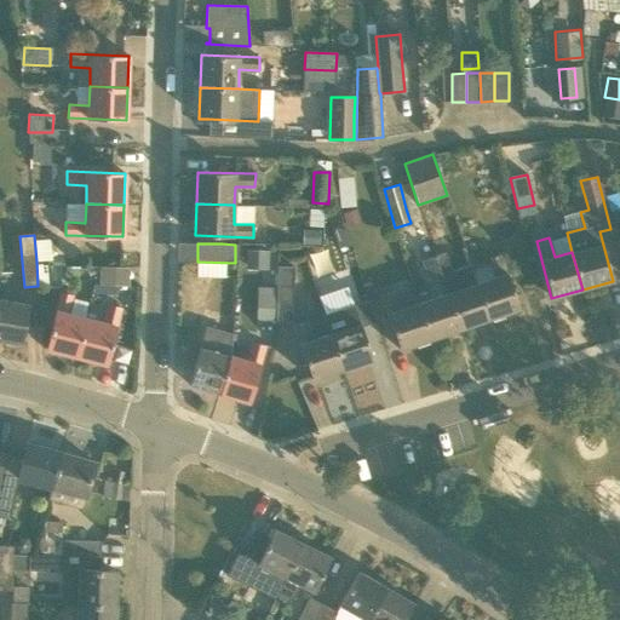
[(447,252),(435,256),(441,275),(453,270),(447,252)]
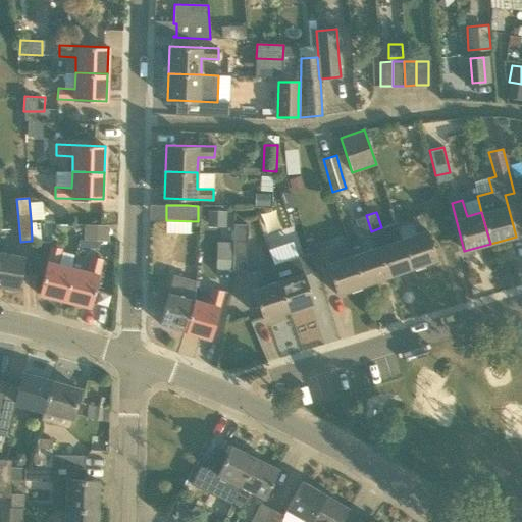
[(402,239),(412,268),(437,260),(421,214),(411,217),(416,233),(402,239)]
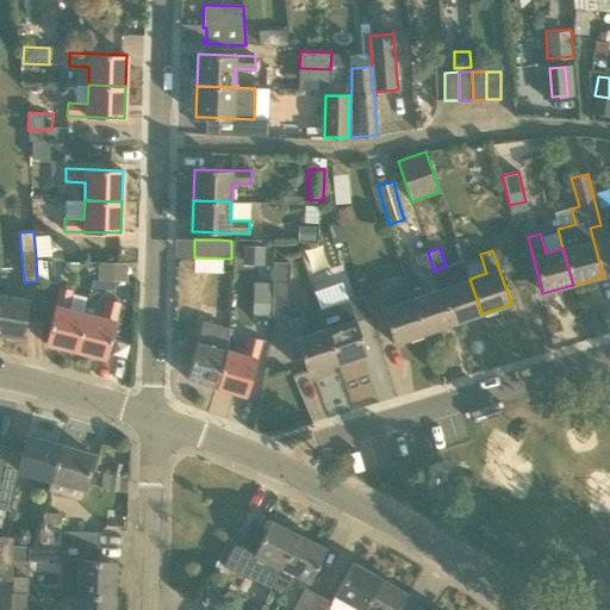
[(422,274),(434,271),(428,251),(416,255),(422,274)]
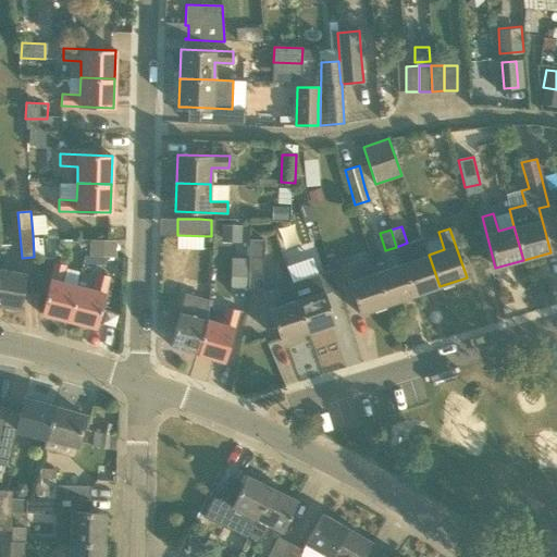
[(87,238),(88,263),(115,261),(113,237),(87,238)]
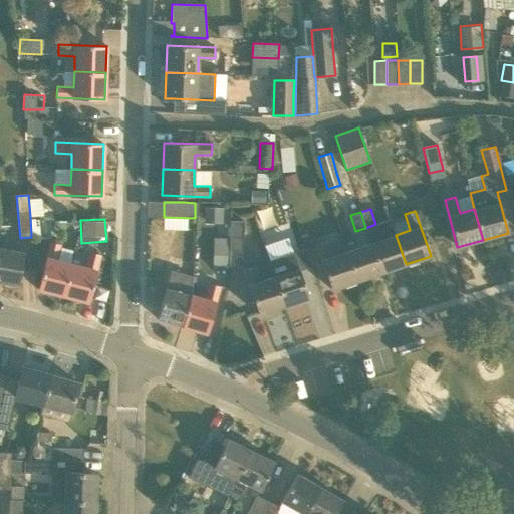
[(229,266),(241,266),(243,222),(230,221),(229,266)]
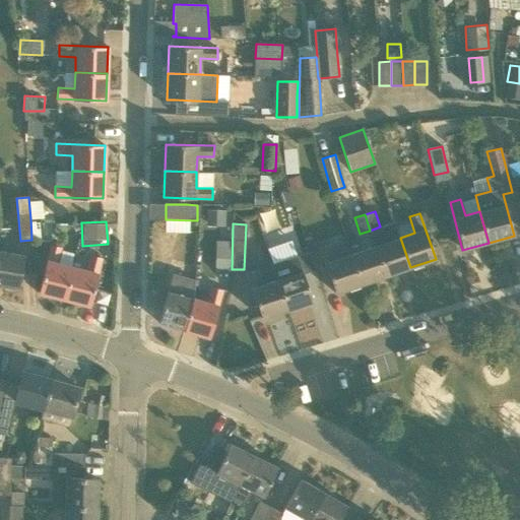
[(400,238),(376,246),(386,276),(410,267),(400,238)]
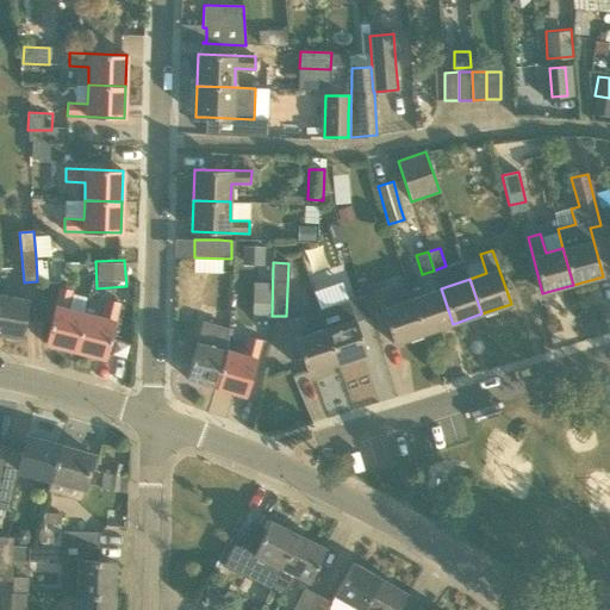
[(423,334),(411,299),(393,305),(387,286),(375,291),(393,344),(423,334)]
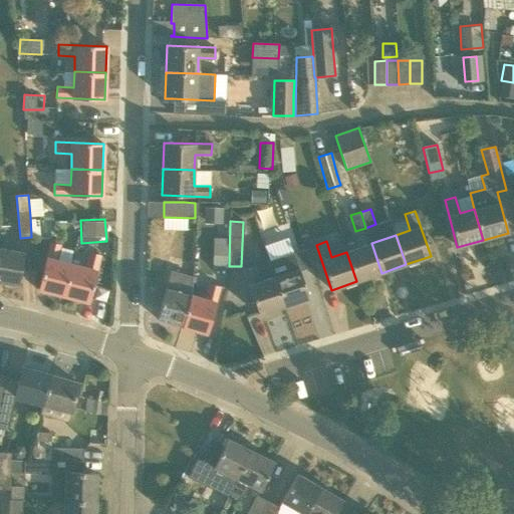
[(63,295),(71,264),(56,261),(60,245),(50,242),(38,288),(63,295)]
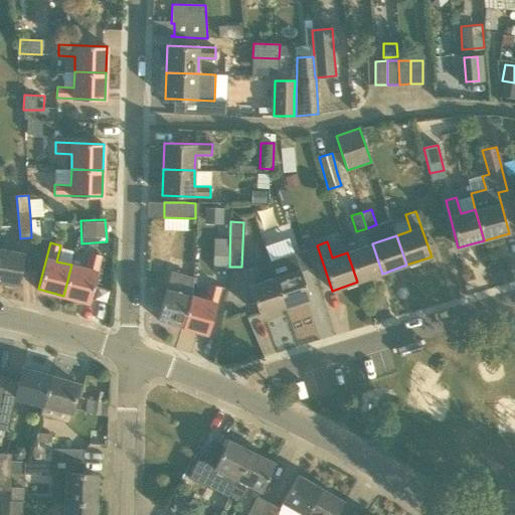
[(382,274),(372,243),(347,252),(357,282),(382,274)]
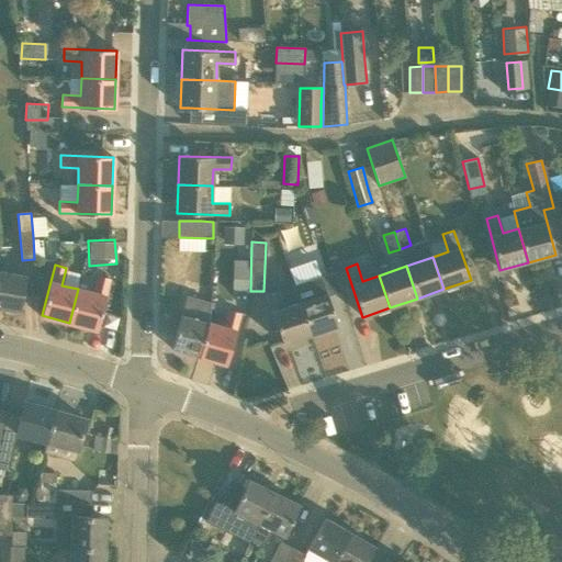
[(0,271),(0,306),(19,311),(25,276),(0,271)]
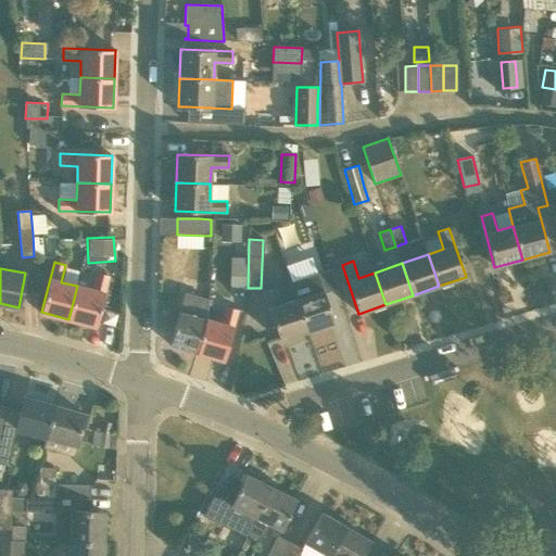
[(97,326),(101,305),(109,276),(98,273),(93,290),(77,286),(68,319),(97,326)]
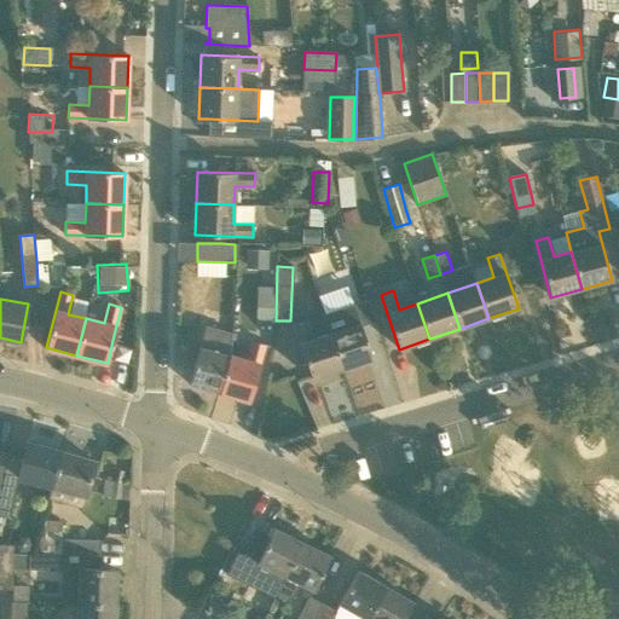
[(330,333),(342,369),(372,359),(353,304),(341,308),(347,327),(330,333)]
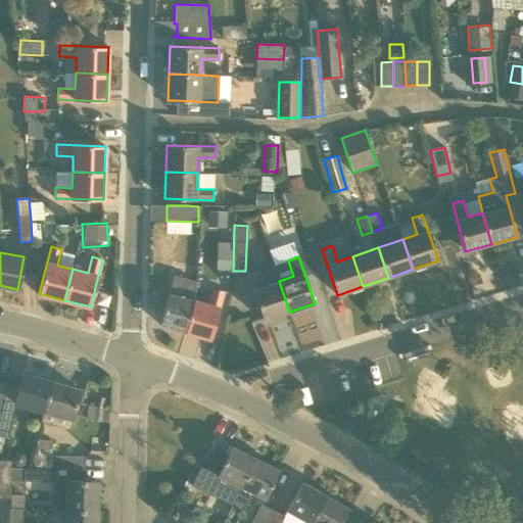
[(289,312),(279,281),(264,286),(258,271),(247,274),(264,321),(289,312)]
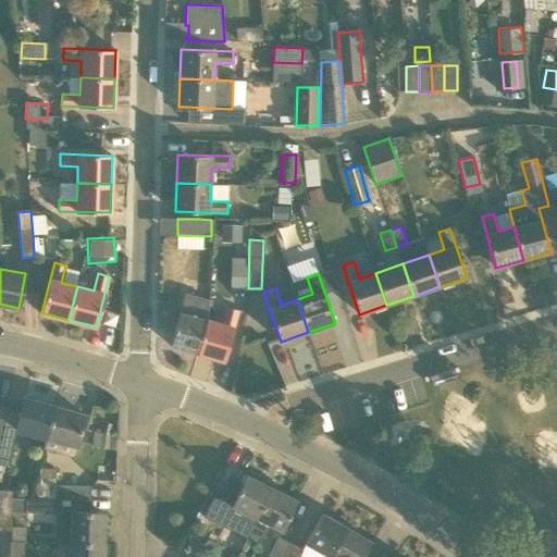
[(197,353),(207,320),(209,301),(184,295),(170,345),(197,353)]
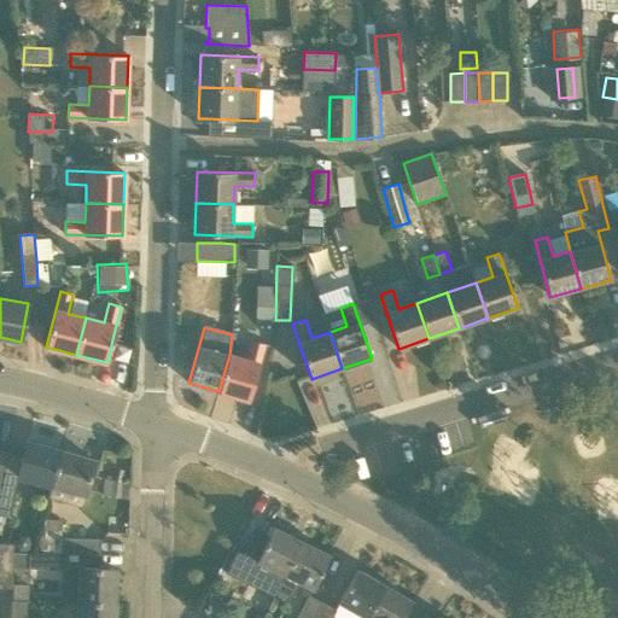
[(229,355),(219,391),(249,400),(264,344),(252,340),(246,360),(229,355)]
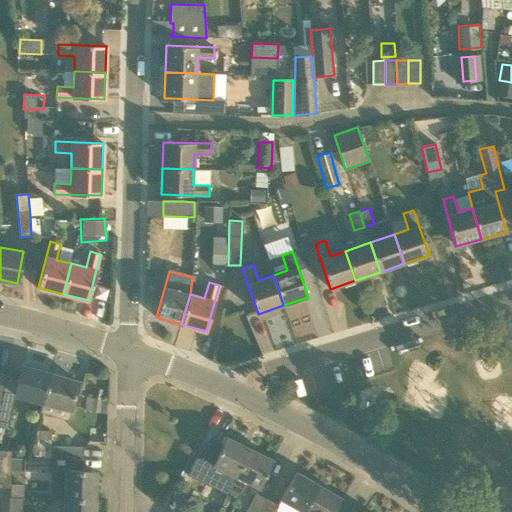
[(15,394),(42,402),(50,373),(49,374),(22,366),(19,378),(18,378),(17,379),(19,379),(15,394)]
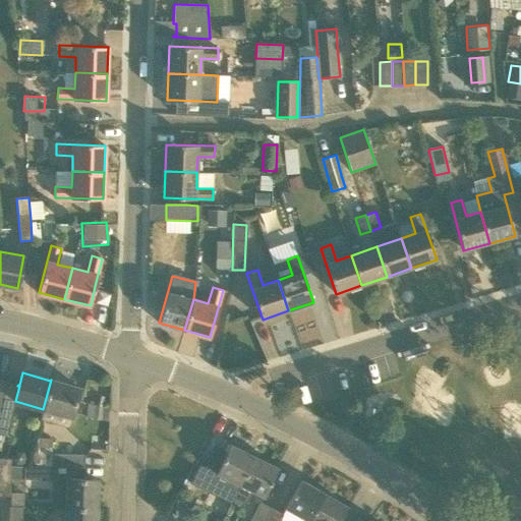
[(51,380),(43,409),(41,419),(69,427),(79,389),(52,381),(52,380),(51,380)]
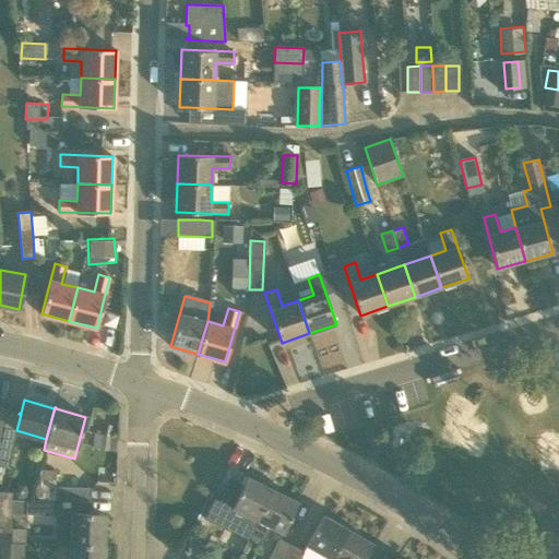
[(14,441),(1,439),(0,442),(0,465),(9,468),(14,441)]
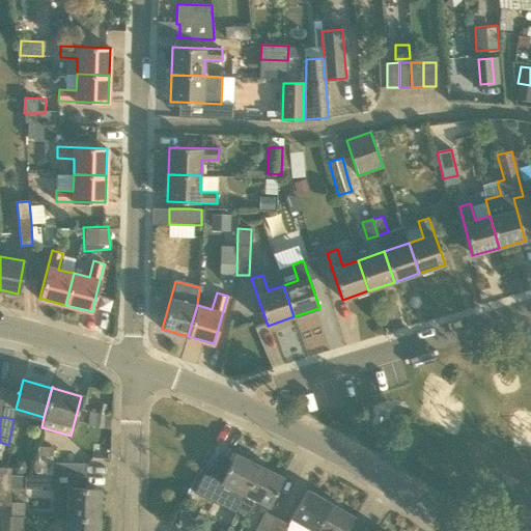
[(52,476),(52,463),(53,447),(38,446),(37,459),(35,459),(35,462),(34,462),(34,475),(52,476)]
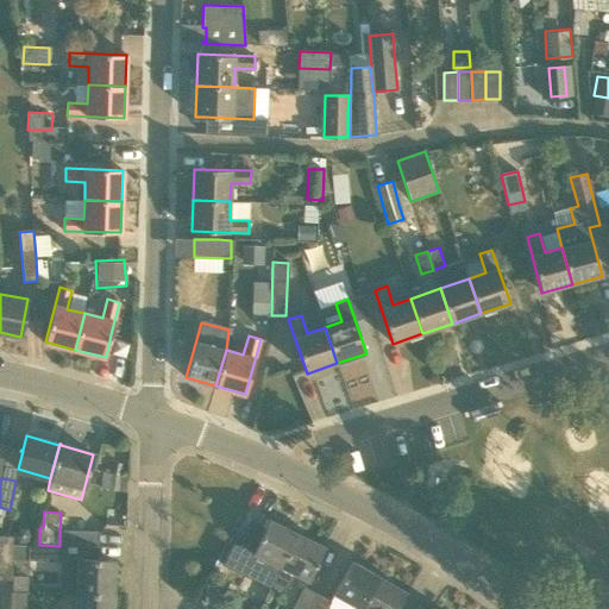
[(233,559),(248,566),(258,572),(256,578),(271,585),(297,533),(270,520),(265,529),(251,522),(233,559)]
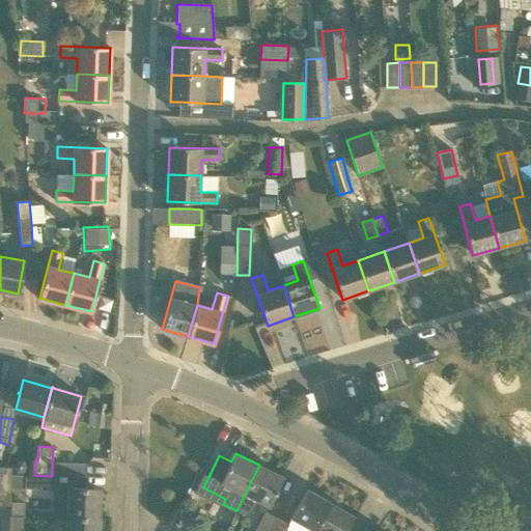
[(52,463),(52,476),(58,476),(85,477),(85,464),(52,463)]
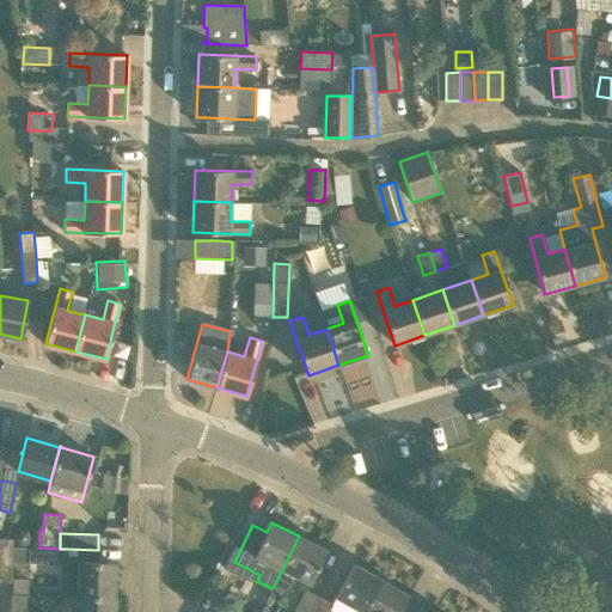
[(326,550),(299,536),(273,588),(282,593),(289,591),(295,577),(310,583),(326,550)]
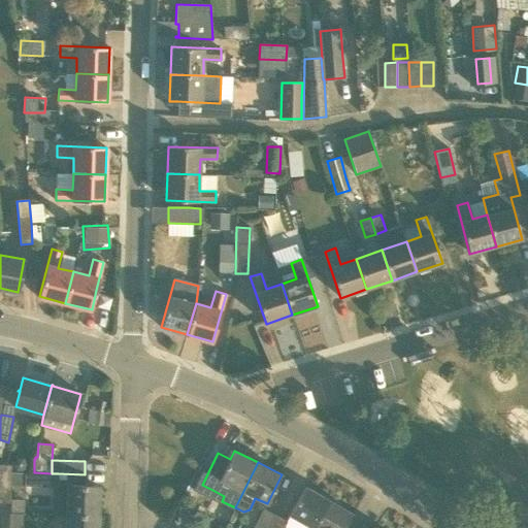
[(0,502),(10,502),(10,466),(0,465),(0,502)]
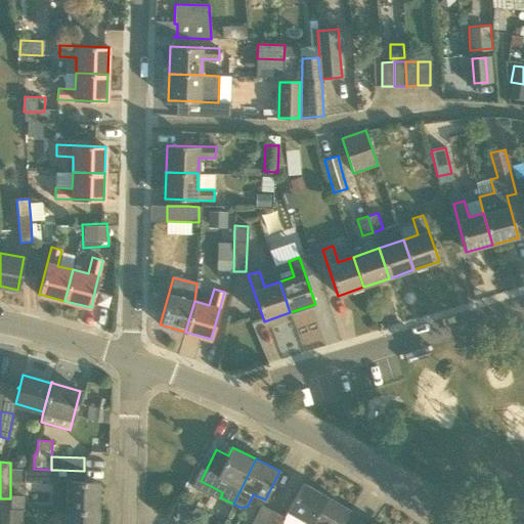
[(51,470),(34,469),(25,469),(25,482),(57,483),(57,470),(51,470)]
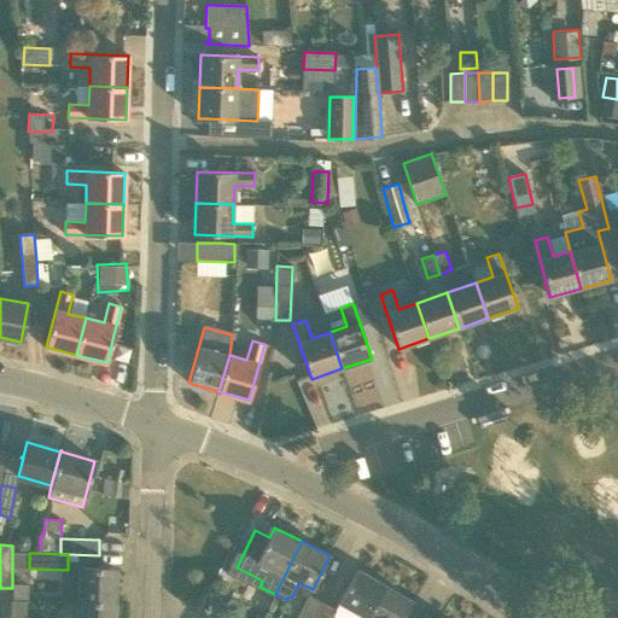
[(80,567),(79,602),(114,604),(115,569),(100,569),(100,567),(99,566),(99,569),(80,567)]
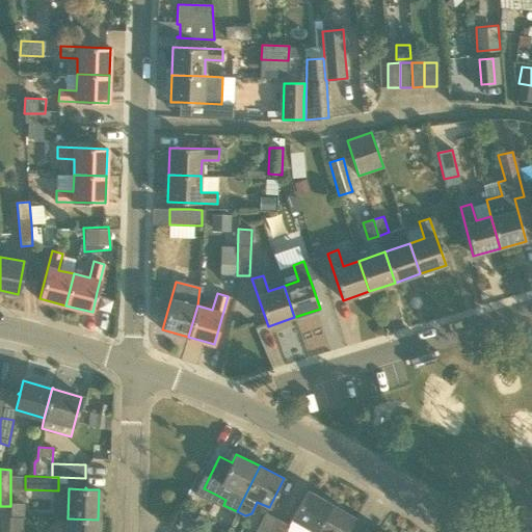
[(308,490),(291,519),(314,531),(315,531),(331,504),(308,490)]
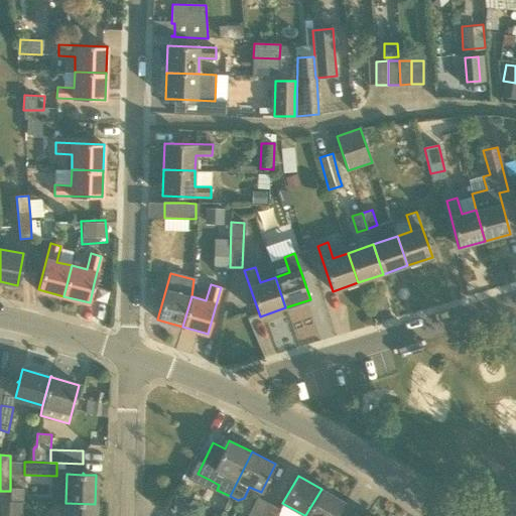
[(321,489),(305,515),(336,515),(344,502),(321,489)]
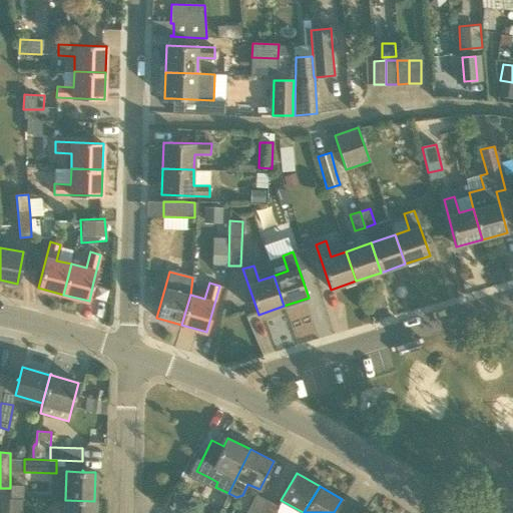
[(255,494),(245,512),(261,512),(268,500),(255,494)]
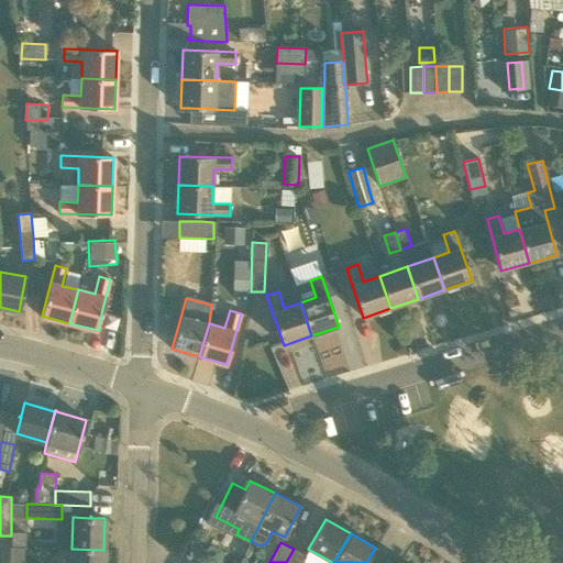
[(10,562),(24,562),(24,548),(11,548),(10,562)]
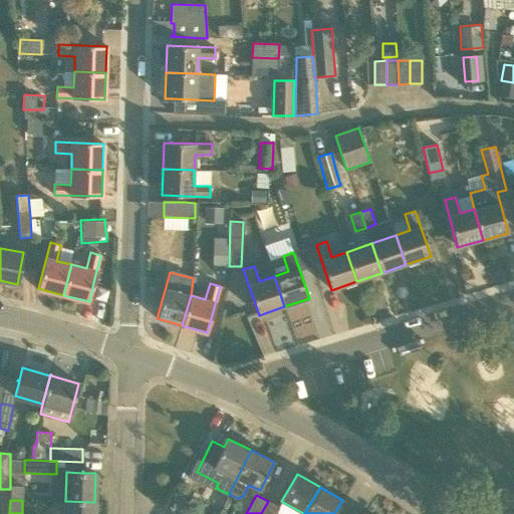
[(94,513),(94,502),(65,501),(64,513),(94,513)]
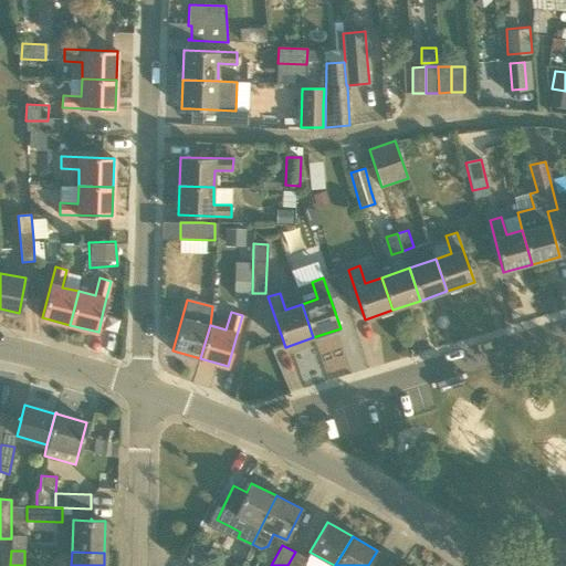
[(295,552),(287,565),(303,565),(307,558),(295,552)]
